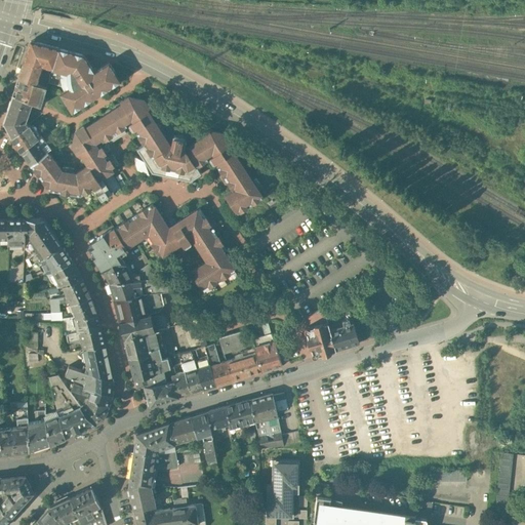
[(58,47),(37,42),(34,48),(26,65),(28,65),(26,68),(27,68),(26,70),(22,69),(21,74),(19,73),(18,77),(46,86),(48,82),(58,47)]
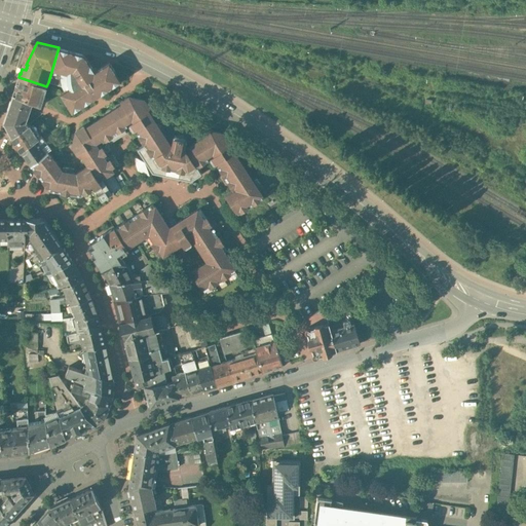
[(96,97),(67,50),(59,47),(48,82),(62,85),(64,90),(61,92),(72,111),(96,97)]
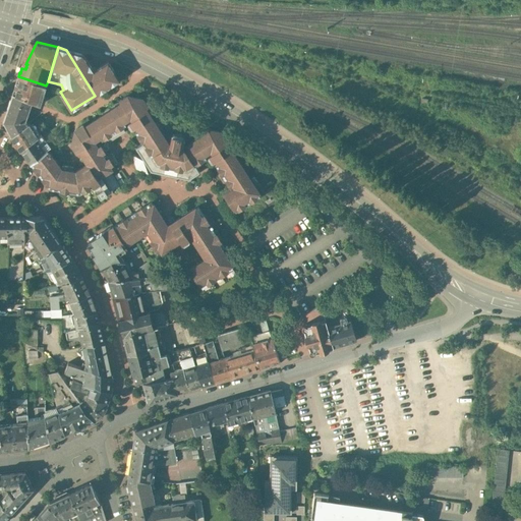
[(66,50),(95,96),(120,79),(108,61),(94,70),(83,54),(66,50)]
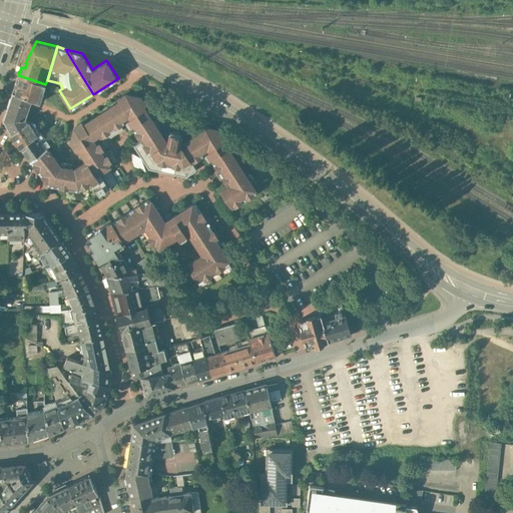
[(45,84),(18,75),(12,92),(31,100),(39,103),(45,84)]
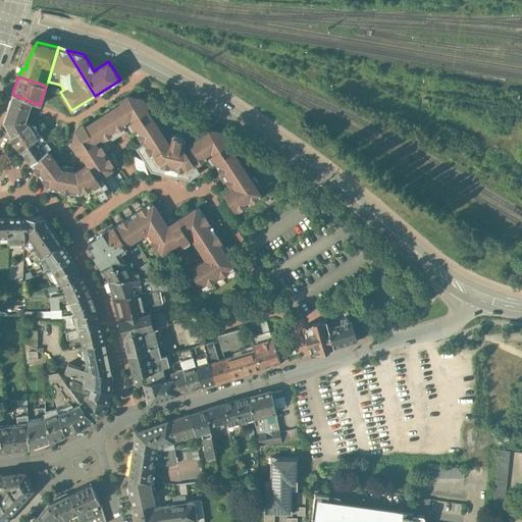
[(7,115),(27,119),(32,104),(32,102),(14,95),(12,98),(7,115)]
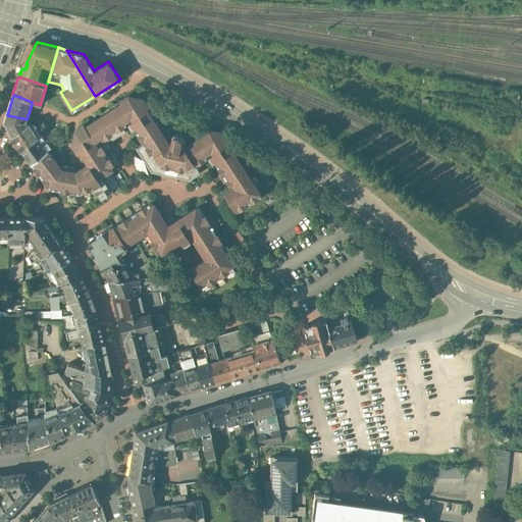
[(48,150),(34,161),(43,174),(44,177),(42,178),(47,186),(49,184),(51,186),(61,188),(60,191),(68,193),(69,190),(80,191),(82,190),(84,193),(90,188),(89,186),(91,184),(94,188),(95,188),(97,188),(99,191),(97,193),(100,198),(119,186),(110,171),(112,169),(110,166),(113,164),(108,158),(106,159),(102,154),(105,152),(101,145),(98,147),(95,142),(106,135),(110,142),(123,134),(118,126),(131,118),(132,121),(128,123),(127,125),(128,126),(131,129),(133,129),(137,127),(146,142),(137,148),(151,171),(159,173),(190,179),(200,172),(197,167),(194,163),(211,152),(212,154),(208,156),(208,158),(211,163),(213,163),(216,161),(223,171),(219,174),(218,175),(223,184),(224,184),(229,180),(233,188),(223,194),(223,195),(219,198),(219,199),(223,206),(225,207),(229,204),(233,210),(238,208),(239,210),(246,206),(244,203),(250,200),(251,203),(258,198),(256,195),(260,193),(222,135),(208,132),(184,148),(183,148),(186,138),(184,136),(174,133),(172,135),(170,145),(169,145),(142,101),(127,98),(77,131),(74,145),(87,163),(75,171),(61,168),(48,150)]
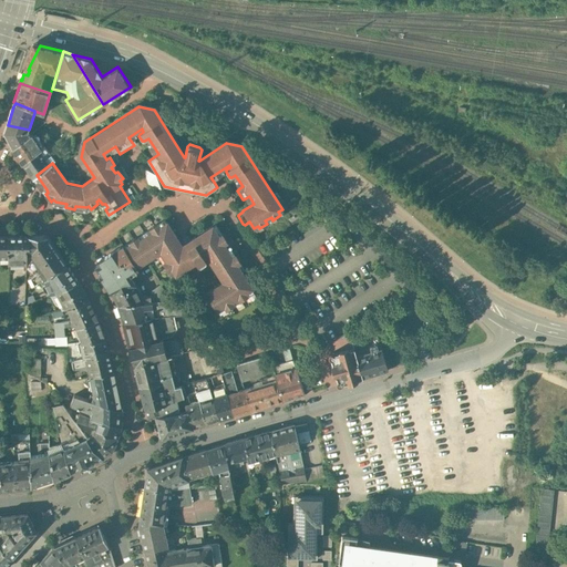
[(29,130),(8,125),(4,134),(12,148),(30,134),(28,132),(29,130)]
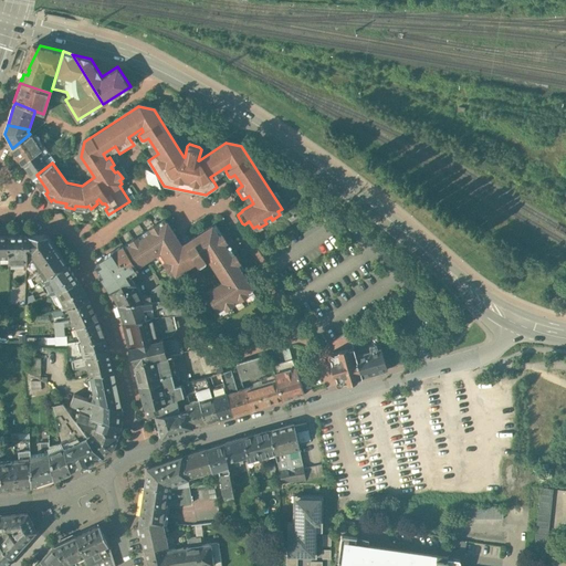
[(30,134),(12,148),(22,163),(41,148),(32,134),(30,134)]
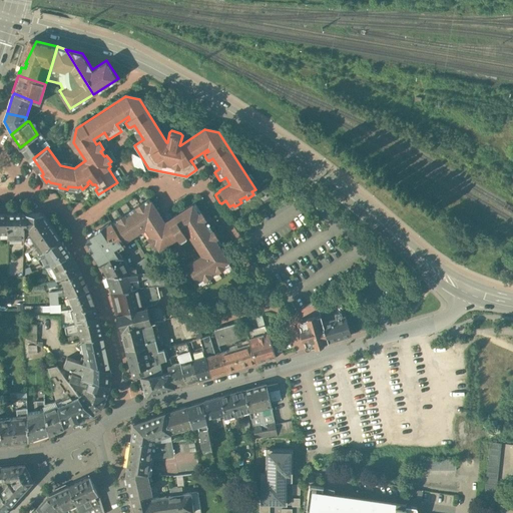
[(37,134),(20,147),(29,160),(47,147),(50,145),(39,132),(37,134)]
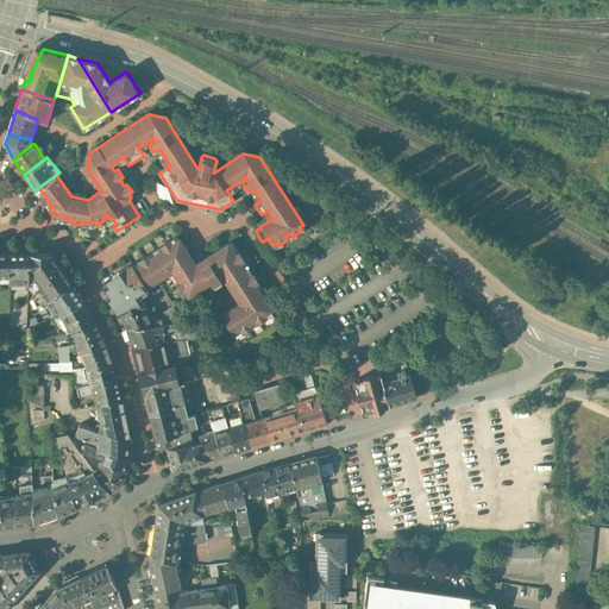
[(272,167),(275,175),(282,173),(280,164),(272,167)]
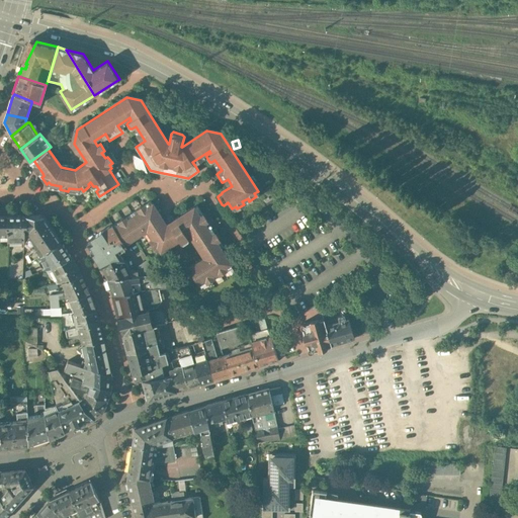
[(166,224),(153,202),(146,206),(145,203),(137,208),(139,210),(127,219),(125,216),(118,221),(120,223),(114,227),(125,244),(147,231),(152,238),(149,240),(154,247),(156,246),(160,252),(179,240),(181,243),(183,243),(187,240),(188,239),(186,235),(188,234),(203,257),(188,267),(198,284),(205,280),(206,283),(214,278),(212,275),(218,271),(220,274),(227,270),(225,267),(232,263),(218,242),(221,240),(216,232),(212,234),(205,223),(208,221),(203,213),(200,214),(194,205),(166,224)]
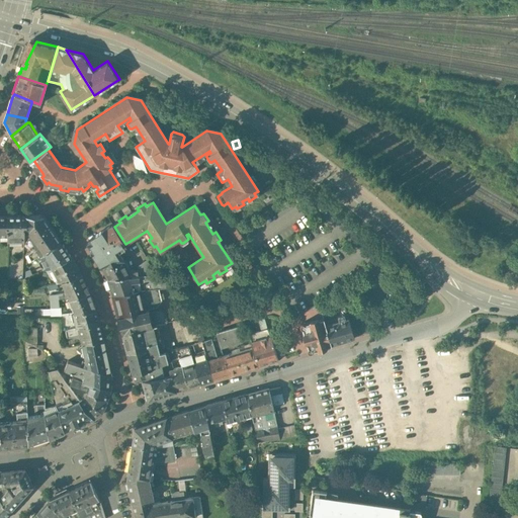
[(26,214),(8,216),(7,234),(7,240),(24,240),(25,233),(24,233),(25,226),(27,226),(26,214)]
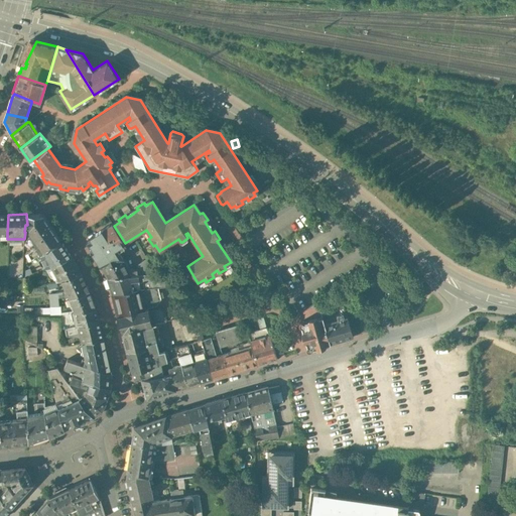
[(43,215),(26,214),(27,225),(27,231),(28,230),(45,218),(43,215)]
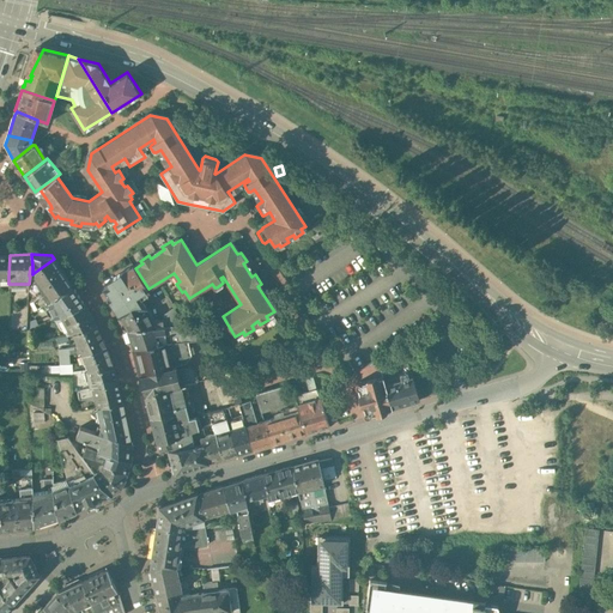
[(48,302),(72,285),(54,259),(34,273),(38,281),(32,286),(31,291),(34,291),(40,287),(43,293),(40,295),(31,301),(36,310),(48,302)]
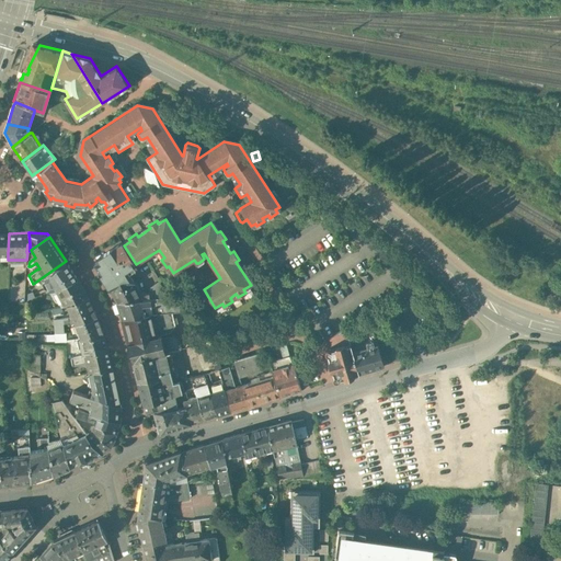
[(122,243),(112,249),(113,251),(105,256),(104,256),(104,258),(103,259),(101,268),(104,274),(104,278),(105,281),(105,282),(110,288),(124,282),(135,281),(128,272),(137,266),(136,264),(124,245),(122,243)]
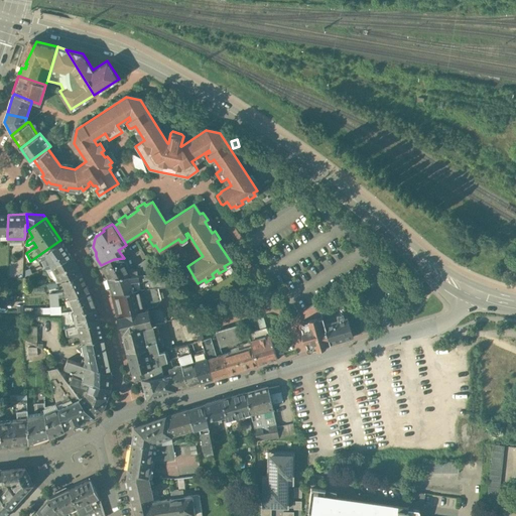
[(60,240),(40,254),(46,267),(51,265),(72,256),(60,240)]
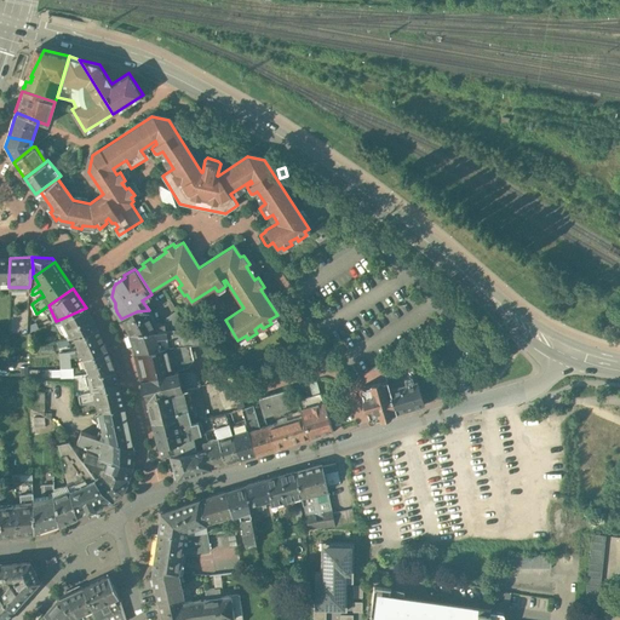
[(86,308),(62,319),(62,320),(61,323),(62,327),(67,328),(72,337),(74,337),(97,328),(86,308)]
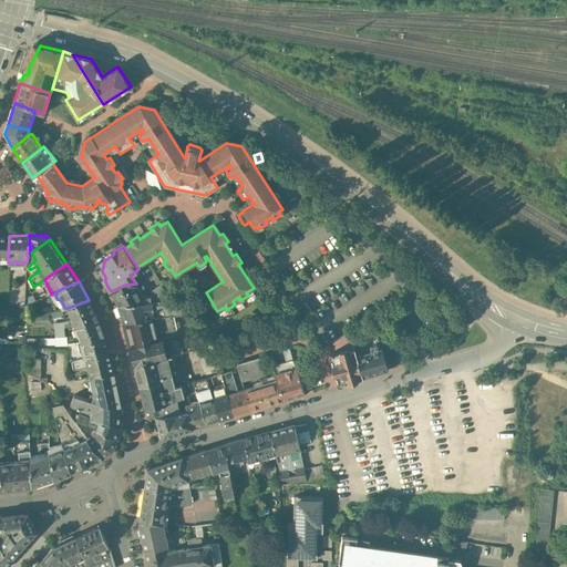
[(136,284),(125,285),(111,291),(119,306),(137,303),(144,302),(142,297),(136,284)]
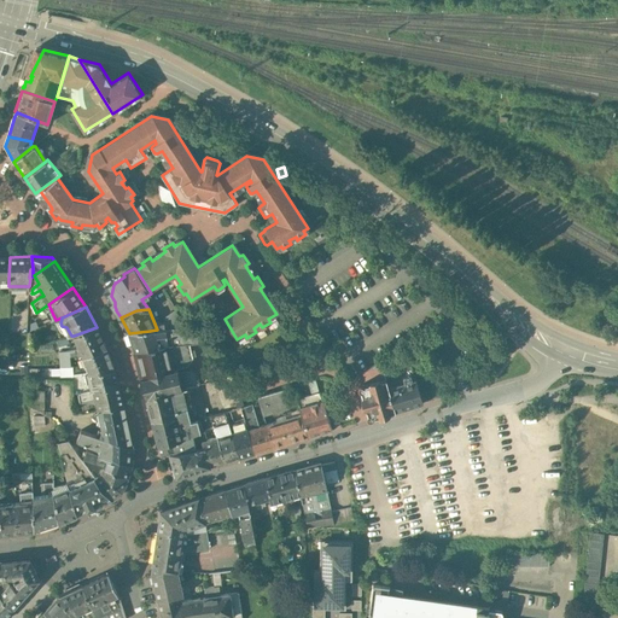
[(97,327),(74,336),(80,348),(82,355),(83,356),(108,349),(97,327)]
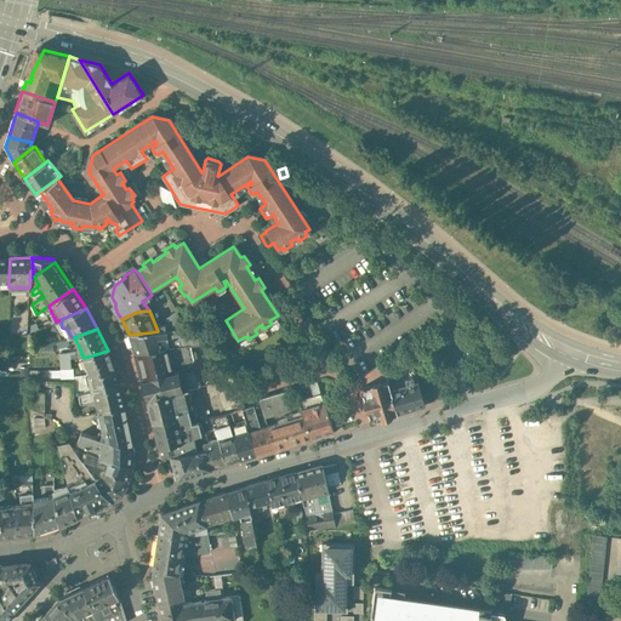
[(164,331),(151,332),(130,335),(131,339),(136,353),(161,348),(169,348),(191,346),(187,330),(187,329),(164,331)]
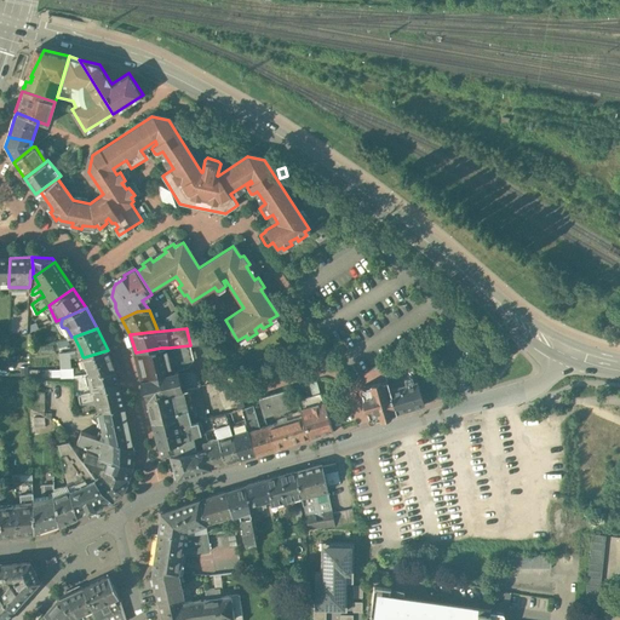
[(197,328),(187,329),(190,345),(199,344),(197,328)]
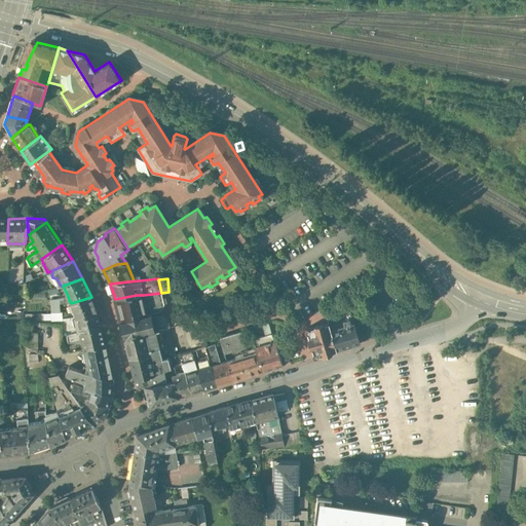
[(21,285),(7,284),(6,310),(16,310),(16,301),(20,301),(21,285)]
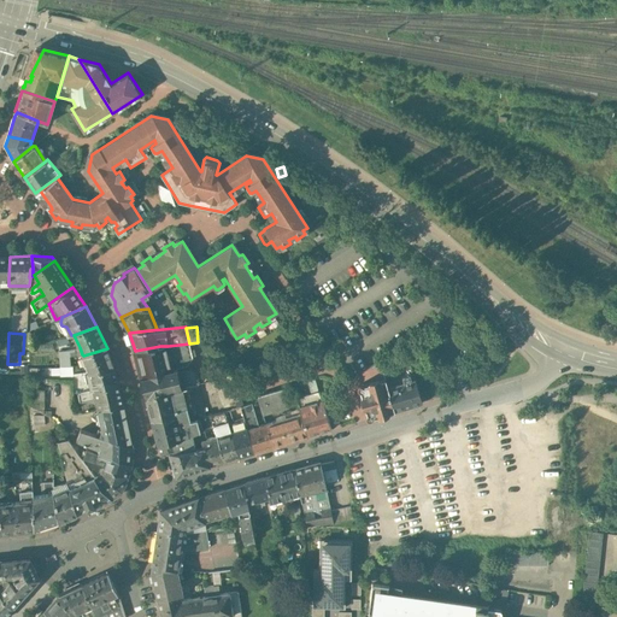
[(160,346),(135,351),(141,377),(174,369),(168,346),(160,346)]
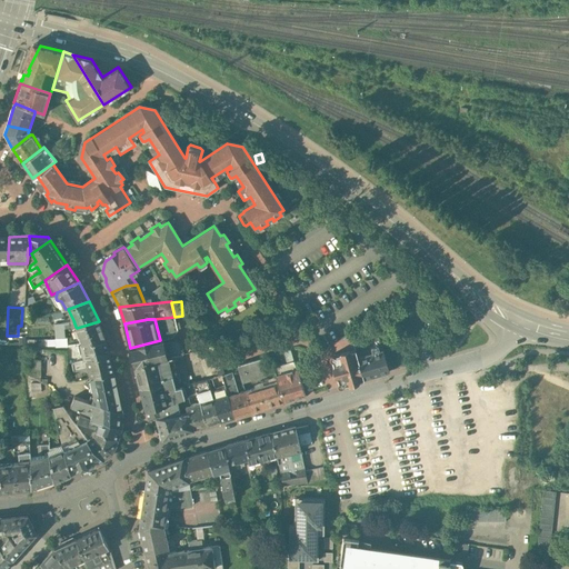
[(73,320),(53,323),(55,338),(65,338),(63,329),(76,327),(73,320)]
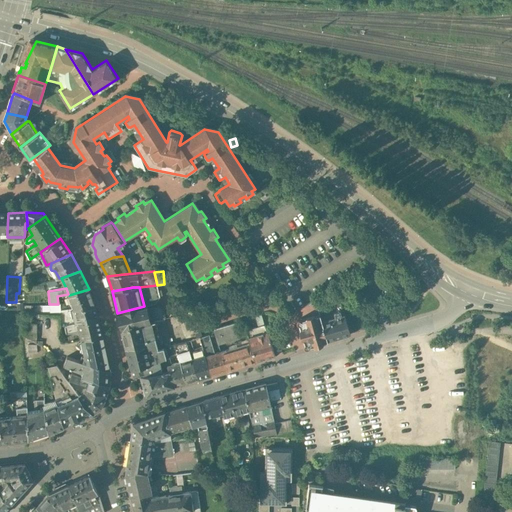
[(69,295),(68,296),(73,309),(95,307),(89,289),(69,295)]
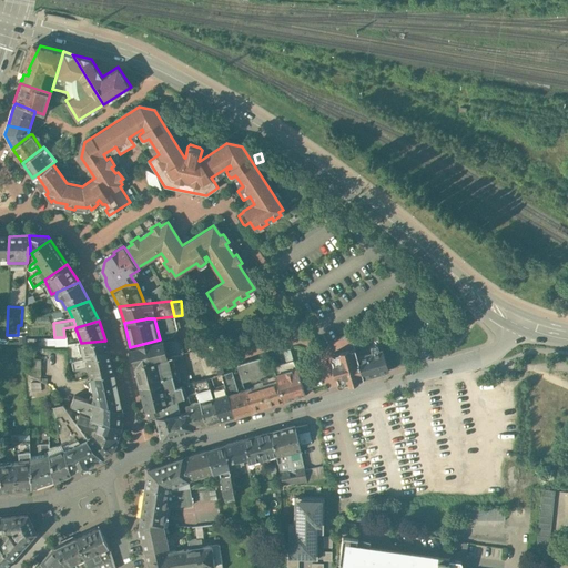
[(160,340),(130,347),(134,365),(168,357),(184,353),(181,342),(176,340),(164,343),(163,338),(160,340)]
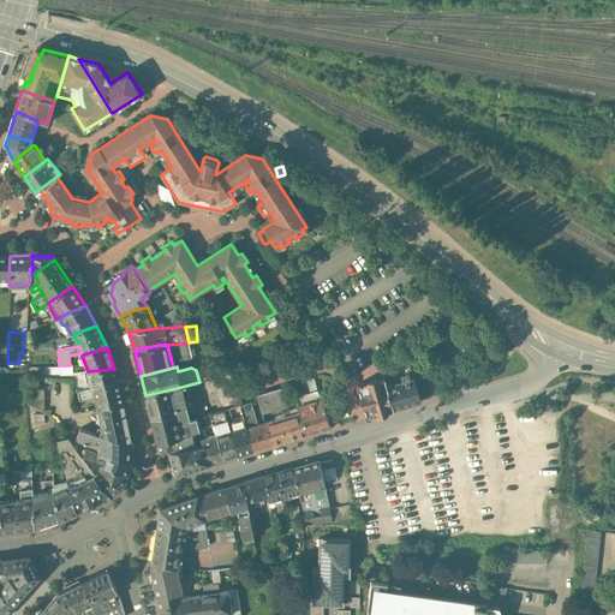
[(381,366),(365,368),(347,380),(354,390),(359,389),(363,383),(384,377),(381,366)]
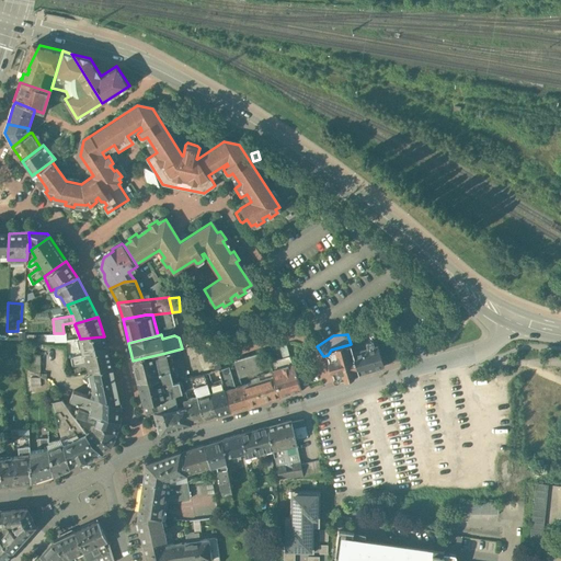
[(80,339),(79,339),(82,355),(109,350),(104,336),(80,339)]
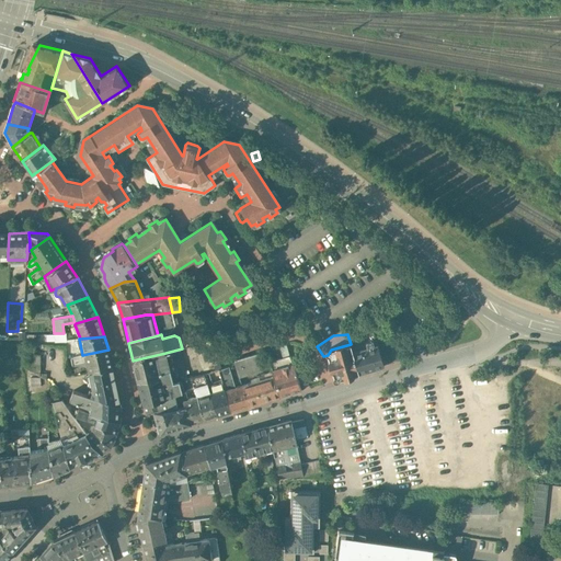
[(46,384),(46,371),(41,371),(41,354),(34,354),(33,343),(27,343),(27,373),(31,371),(31,377),(39,377),(39,385),(46,384)]
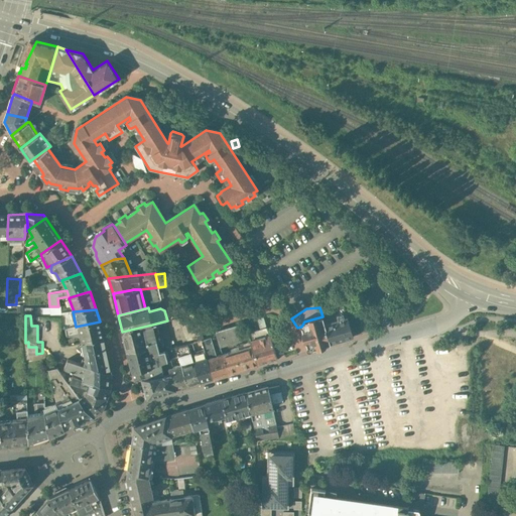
[(323,316),(304,321),(301,327),(302,332),(306,334),(307,339),(305,342),(307,347),(312,349),(331,344),(325,325),(323,316)]
